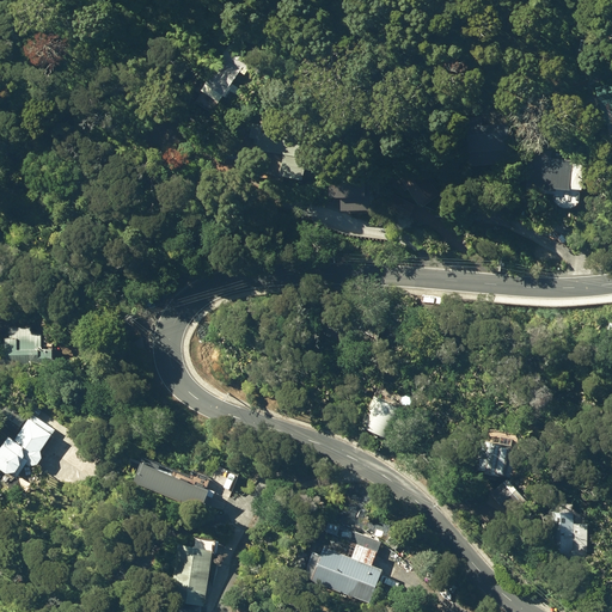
[(201,91),(220,104),(240,73),(245,77),(255,62),(230,44),(221,57),(224,60),(201,91)]
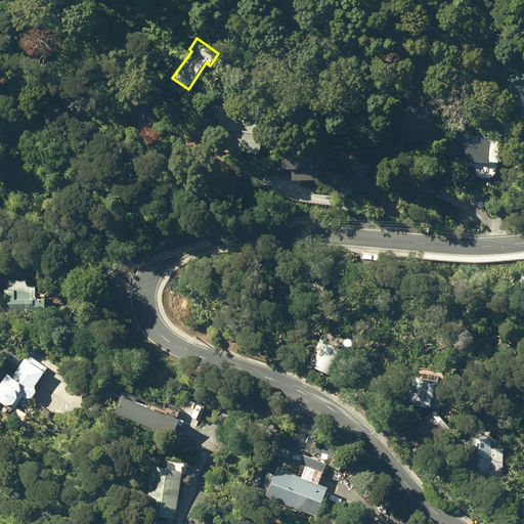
[(518,108),(523,106),(523,85),(513,88),(518,108)]
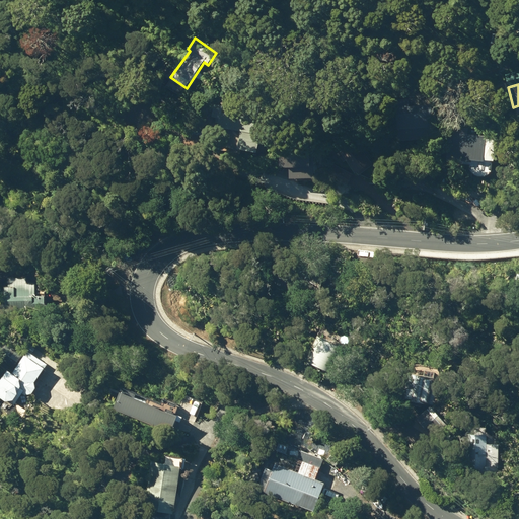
[(396,92),(397,143),(434,142),(432,91),(396,92)]
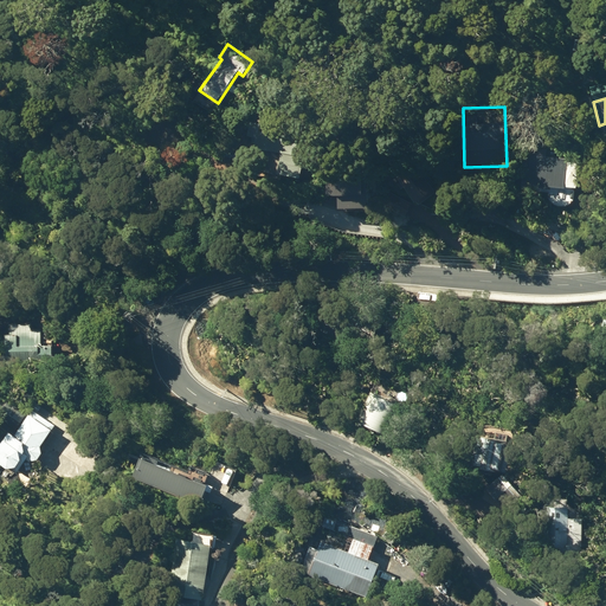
[(279,178),(300,180),(307,131),(268,126),(266,133),(259,131),(260,126),(249,123),(247,139),(251,139),(250,144),(255,146),(253,150),(282,154),(279,178)]
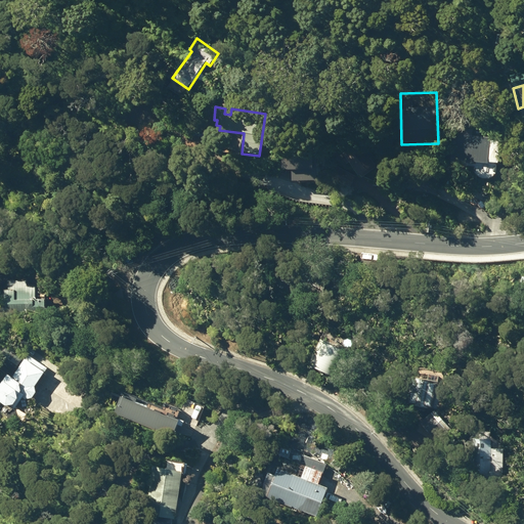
[(342,154),(359,178),(376,166),(352,133),(339,142),(345,150),(342,154)]
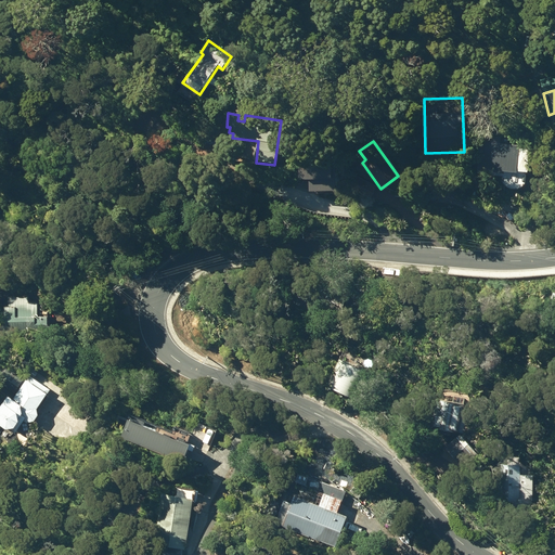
[(481,142),(478,173),(505,177),(505,175),(518,176),(518,173),(528,175),(531,146),(481,142)]
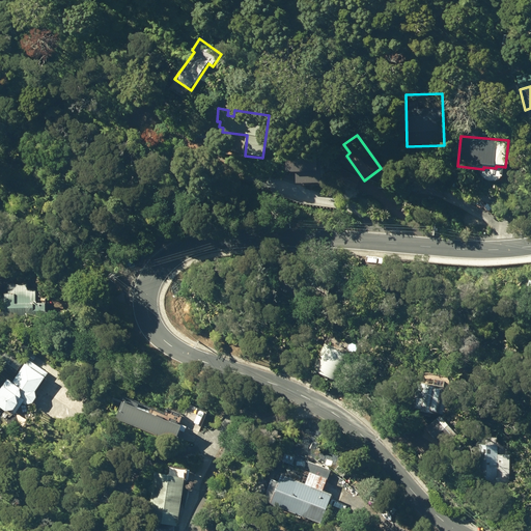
[(0,303),(0,318),(47,320),(46,305),(36,305),(36,290),(29,289),(28,284),(8,284),(8,294),(4,295),(4,304),(0,303)]
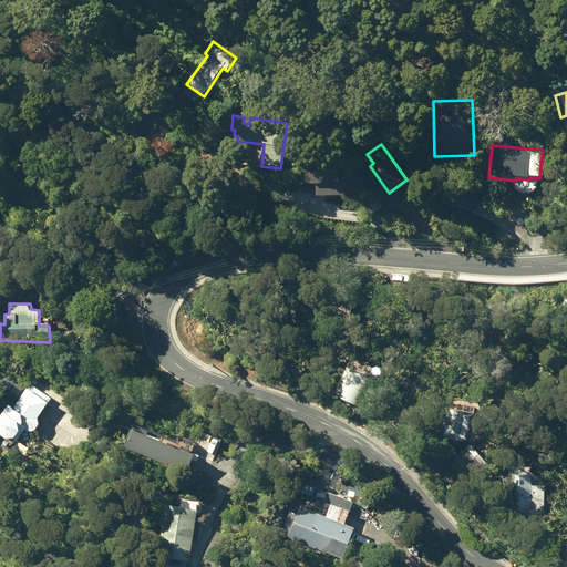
[(334,398),(361,411),(377,380),(350,367),(334,398)]
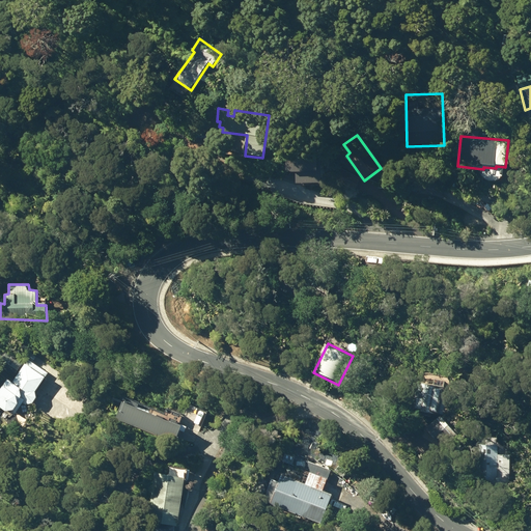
[(1,359),(18,371),(23,365),(6,352),(1,359)]
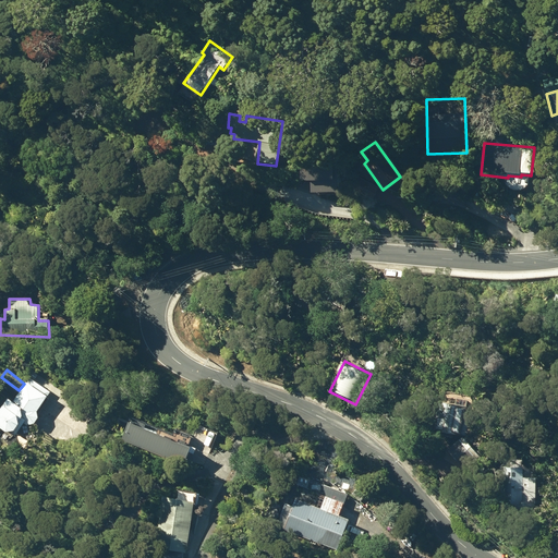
[(12,434),(16,437),(24,425),(27,427),(34,426),(38,420),(37,414),(48,398),(26,384),(13,404),(8,400),(2,409),(0,407),(0,429),(5,434),(12,434)]
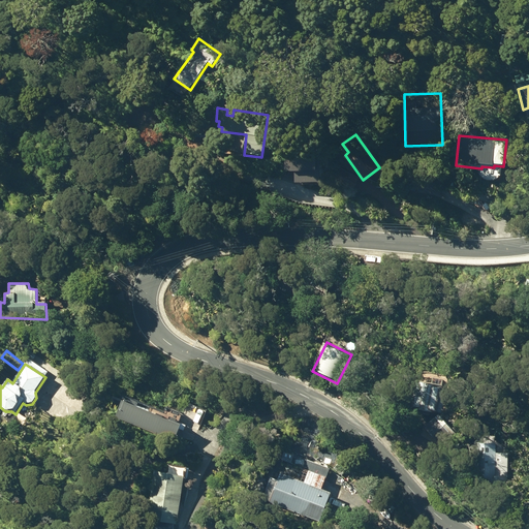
[(404,407),(443,415),(449,382),(444,381),(443,382),(410,376),(404,407)]
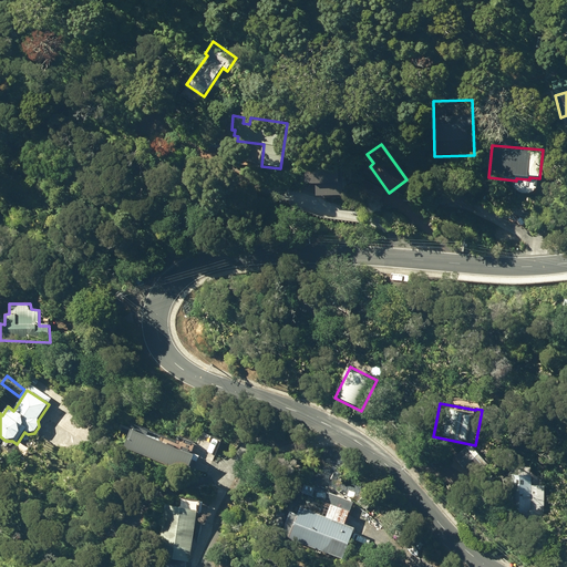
[(124,450),(204,484),(220,445),(200,435),(193,454),(133,429),(124,450)]
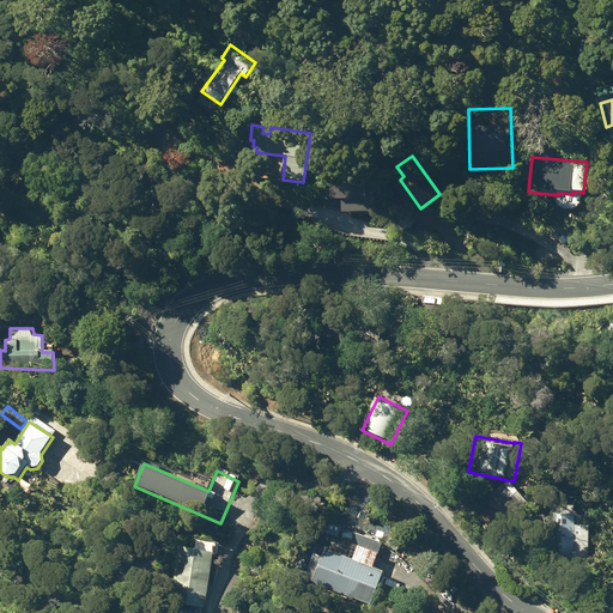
[(492,499),(510,521),(529,504),(510,483),(492,499)]
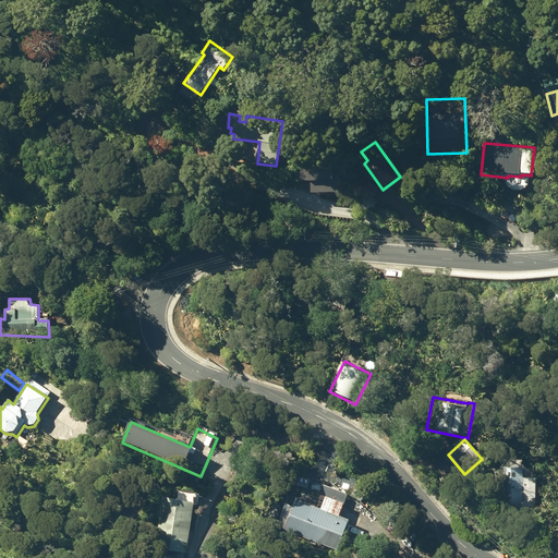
[(511,519),(535,520),(537,481),(524,480),(524,463),(502,462),(501,504),(512,504),(511,519)]
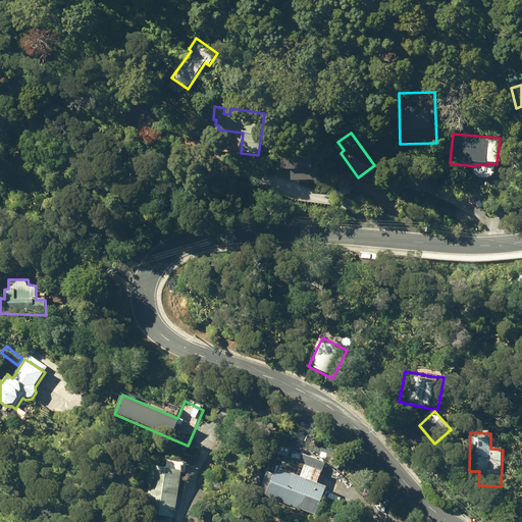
[(144,513),(174,517),(181,470),(151,466),(144,513)]
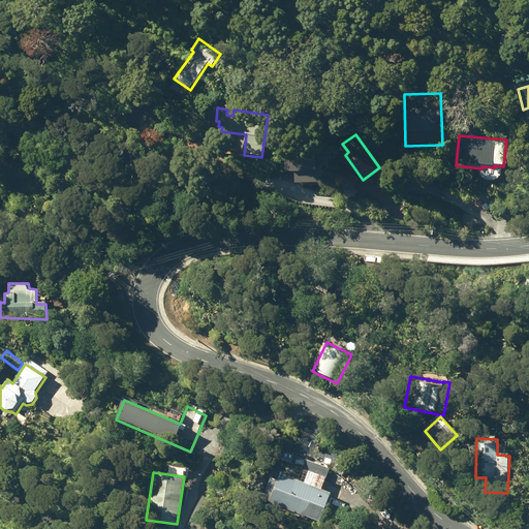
[(262,500),(320,522),(332,495),(281,475),(278,483),(271,479),(262,500)]
